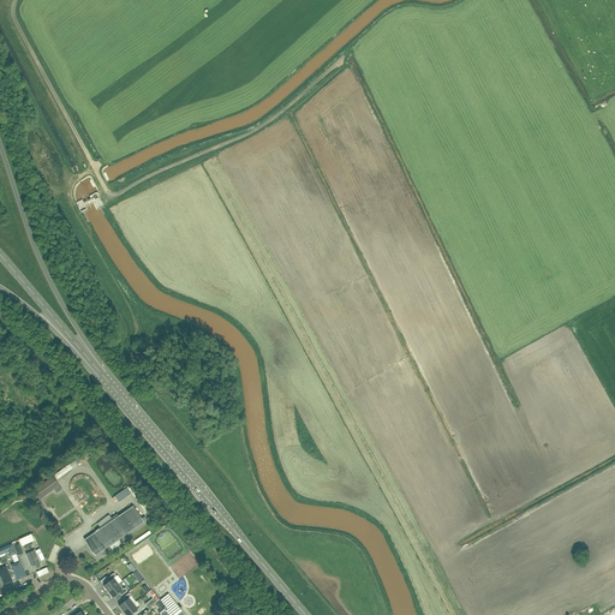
[(79,464),(76,459),(54,476),(58,479),(79,464)]
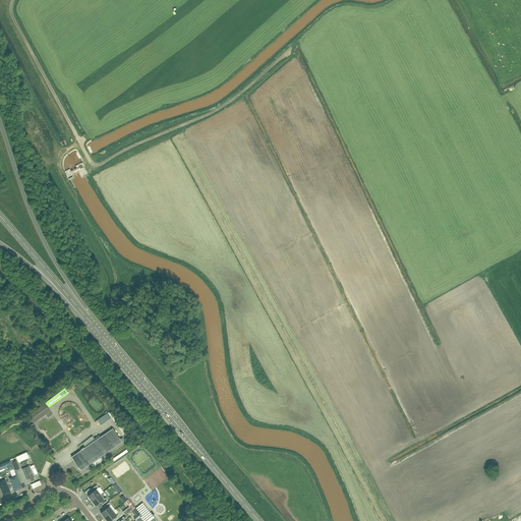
[(50,412),(44,404),(27,415),(34,423),(50,412)]
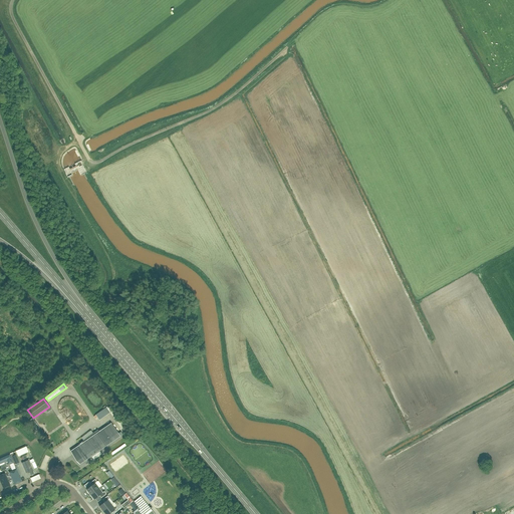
[(125,427),(110,407),(106,409),(106,408),(95,415),(99,421),(109,413),(121,430),(125,427)]
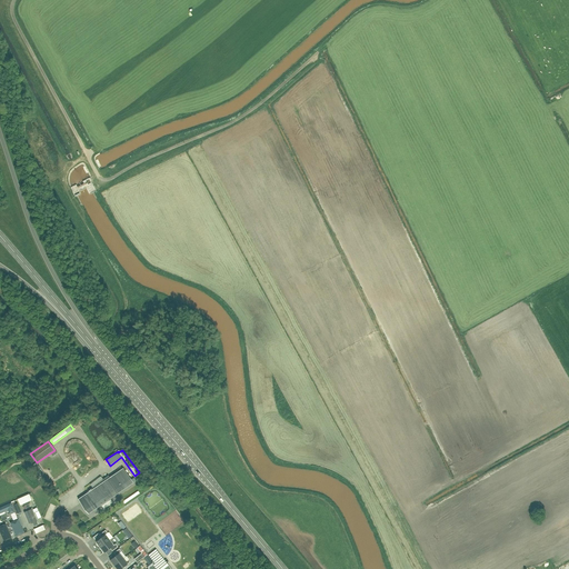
[(132,483),(122,469),(105,481),(103,480),(86,495),(78,500),(85,511),(88,515),(132,483)]
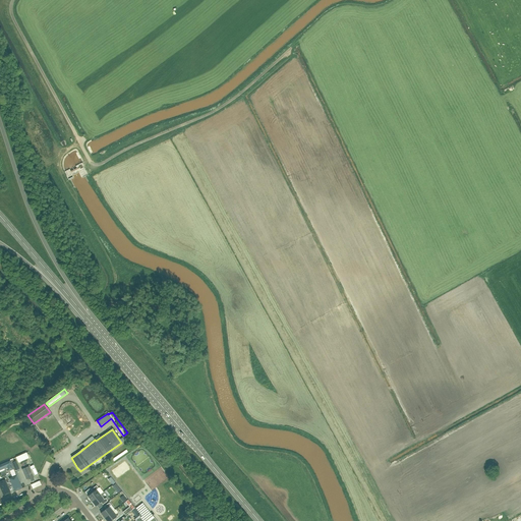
[(21,469),(27,483),(35,480),(30,466),(21,469)]
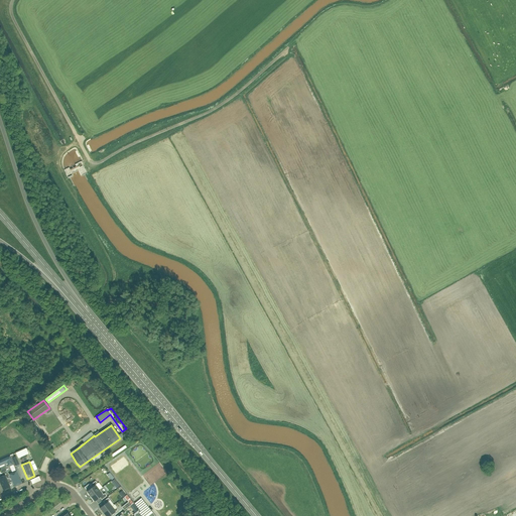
[(21,482),(16,471),(7,475),(10,482),(14,480),(16,485),(21,482)]
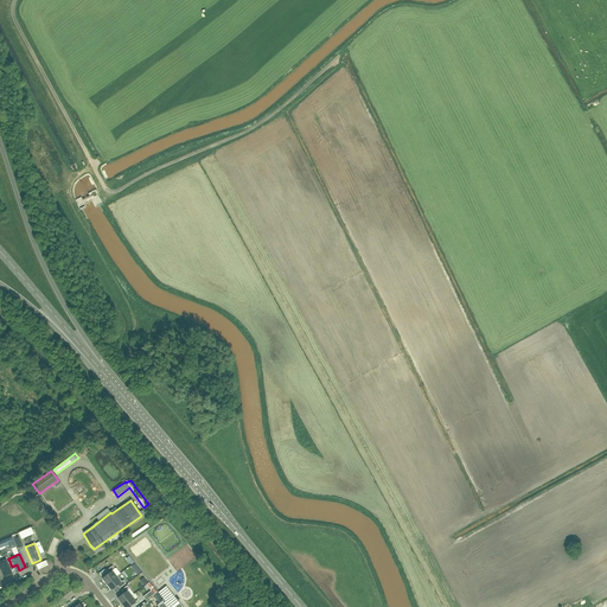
[(4,562),(0,563),(0,567),(6,580),(11,577),(4,562)]
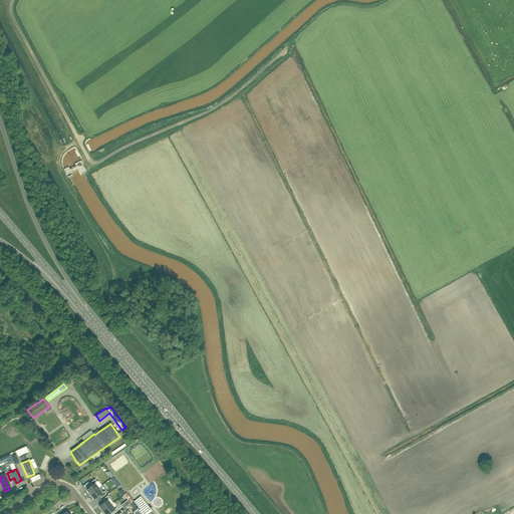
[(89,494),(98,487),(95,482),(96,481),(94,479),(89,483),(91,485),(86,489),(89,494)]
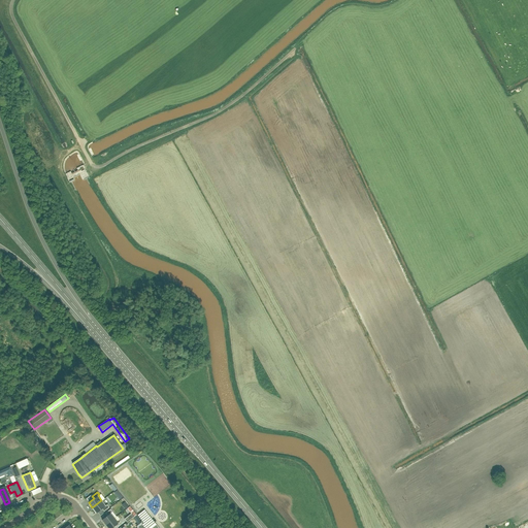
[(101,500),(92,507),(96,513),(102,508),(103,510),(108,507),(107,504),(105,505),(101,500)]
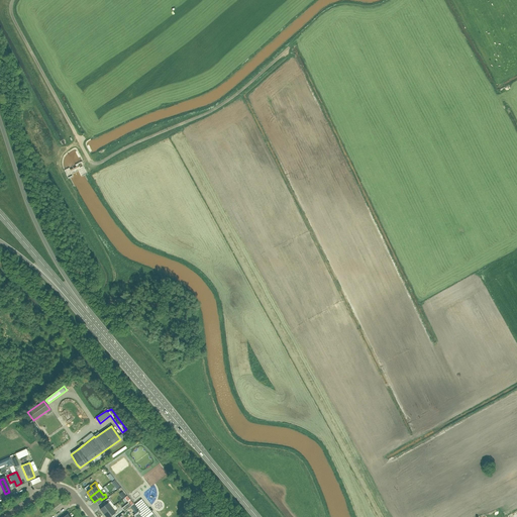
[(126,511),(135,504),(128,496),(125,498),(129,503),(123,508),(126,511)]
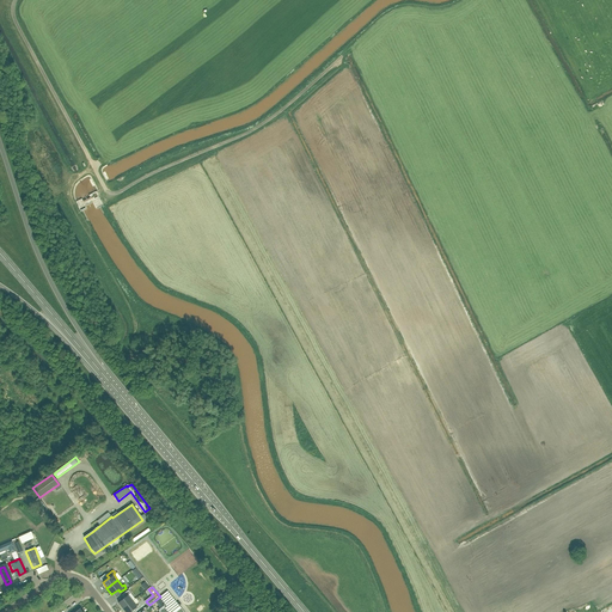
[(122,609),(123,607),(132,600),(127,595),(130,593),(128,589),(122,594),(124,598),(117,603),(122,609)]
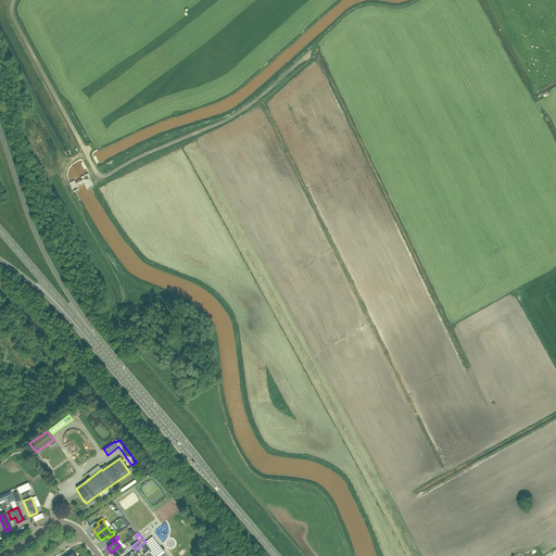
[(146,543),(151,550),(156,546),(150,539),(146,543)]
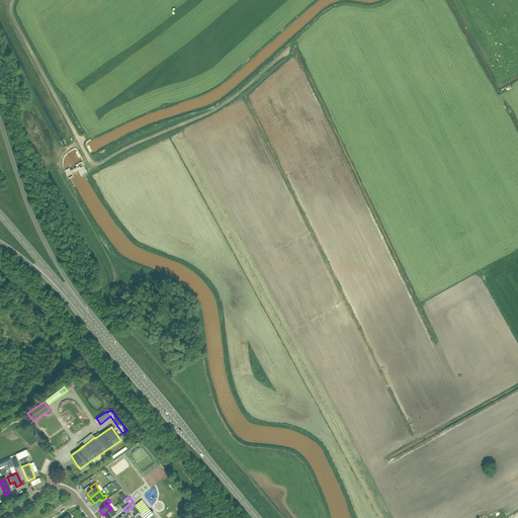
[(149,507),(141,513),(144,516),(151,510),(149,507)]
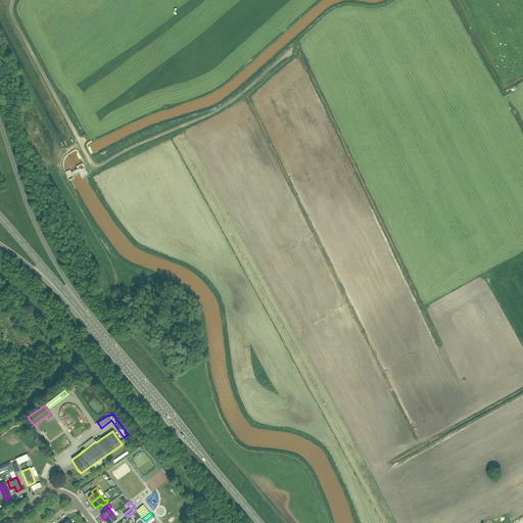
[(112,513),(105,519),(104,520),(106,522),(109,522),(119,516),(117,514),(114,516),(112,513)]
